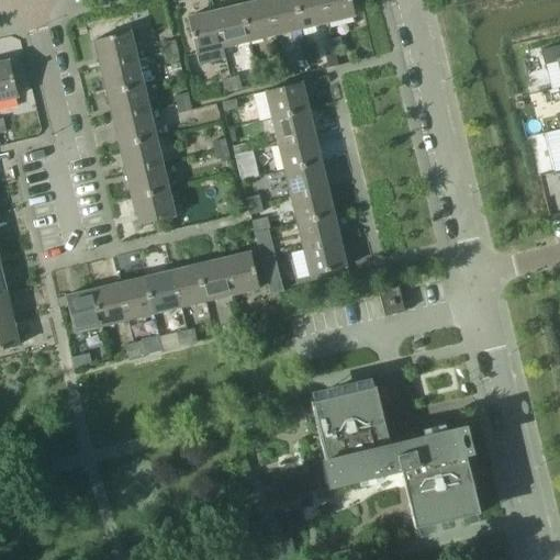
[(257,0),(243,3),(252,40),(277,34),(268,0),(257,0)]
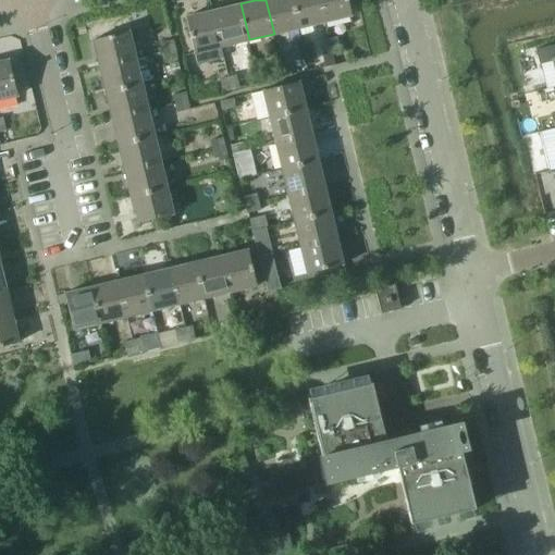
[(266,0),(274,34),(300,27),(294,0),(266,0)]
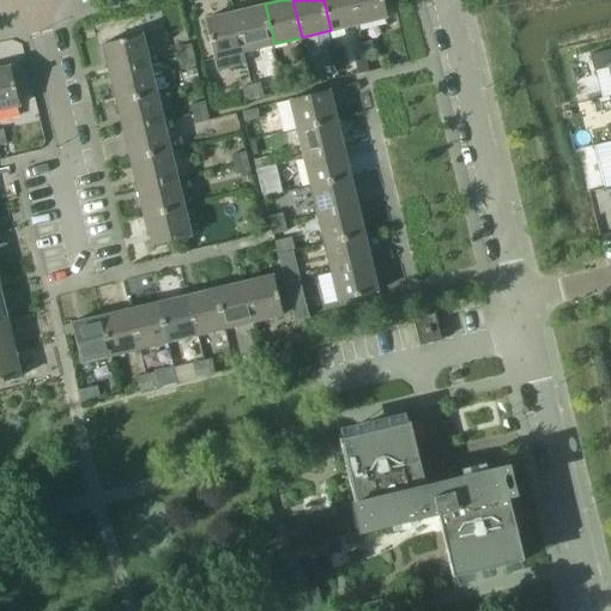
[(324,0),(331,30),(360,23),(354,0),(324,0)]
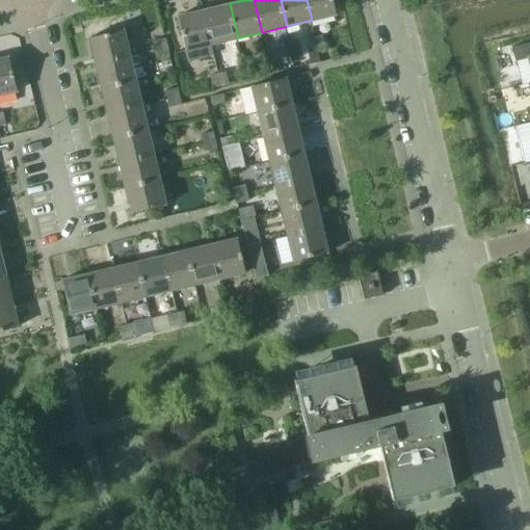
[(307,0),(312,20),(337,14),(334,0),(307,0)]
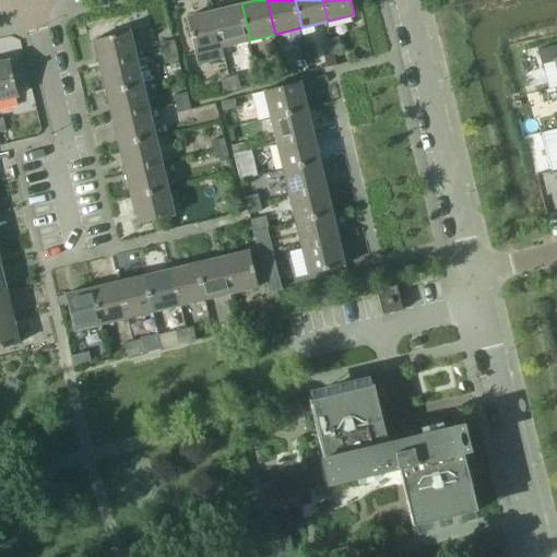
[(241,3),(214,10),(223,46),(250,39),(241,3)]
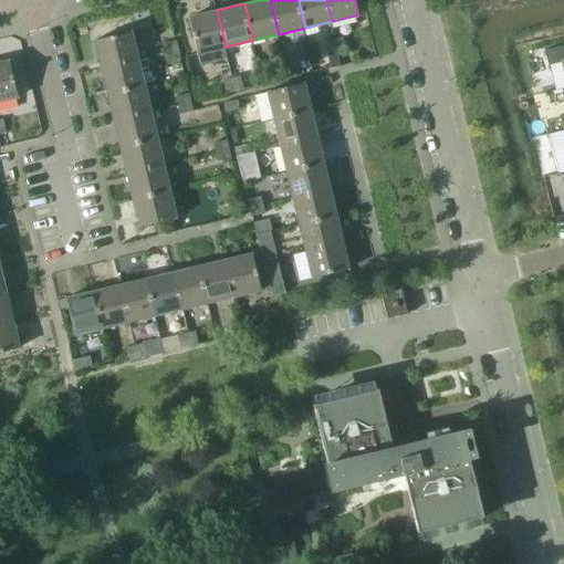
[(217,10),(190,17),(201,64),(229,58),(226,47),(217,10)]
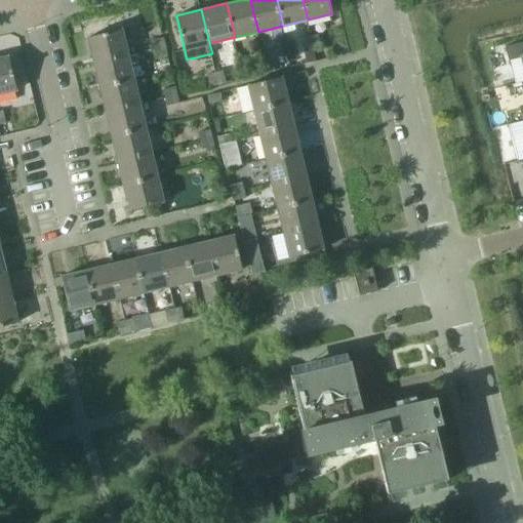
[(123,29),(89,36),(94,61),(128,53),(123,29)]
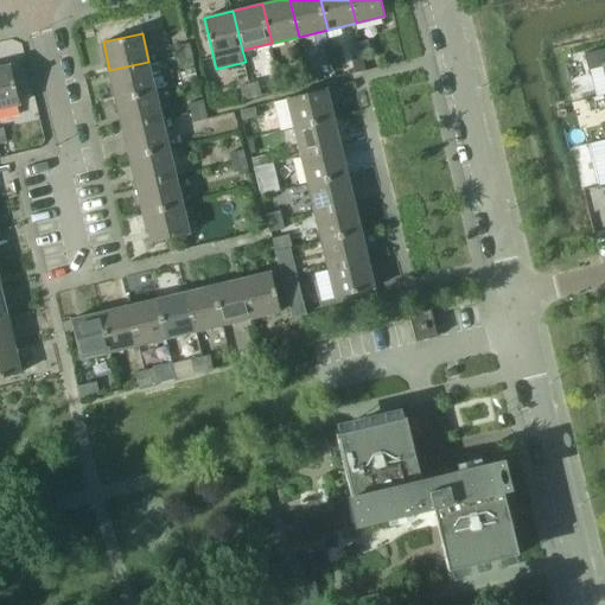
[(373,52),(369,39),(360,42),(363,55),(373,52)]
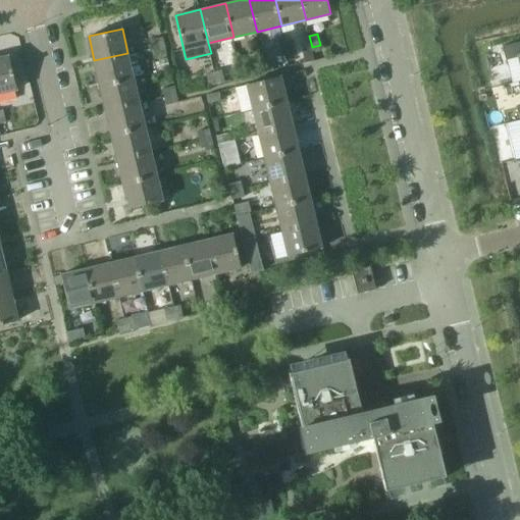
[(151,39),(153,47),(165,44),(163,36),(151,39)]
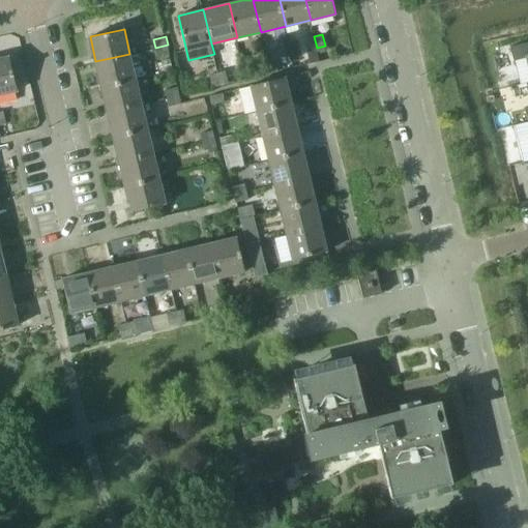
[(317,48),(314,36),(306,38),(310,50),(317,48)]
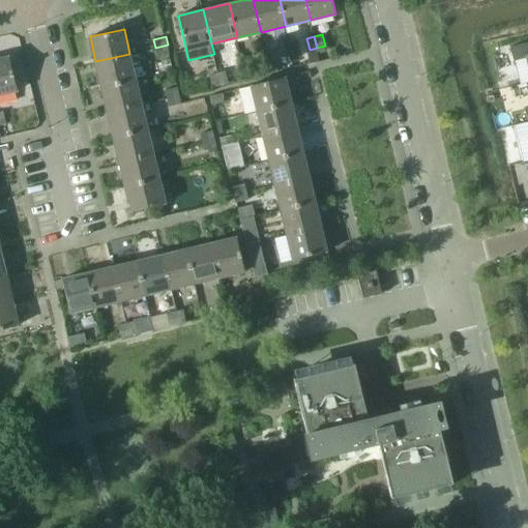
[(527,41),(511,46),(515,60),(527,57),(527,41)]
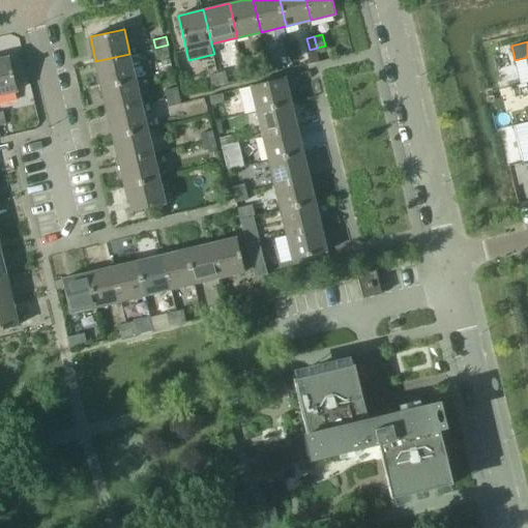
[(168,45),(155,48),(157,56),(170,53),(168,45)]
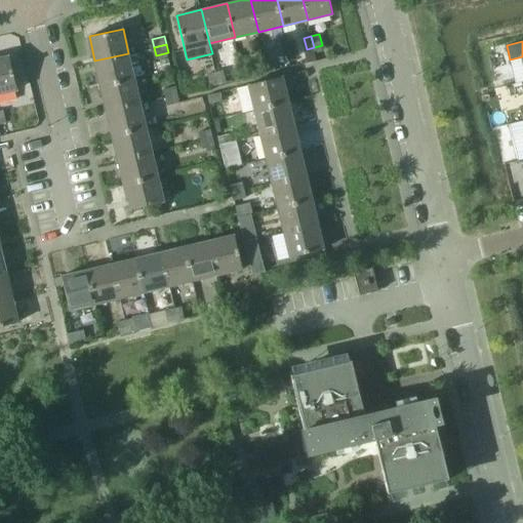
[(317,59),(314,47),(307,49),(305,50),(308,62),(317,59)]
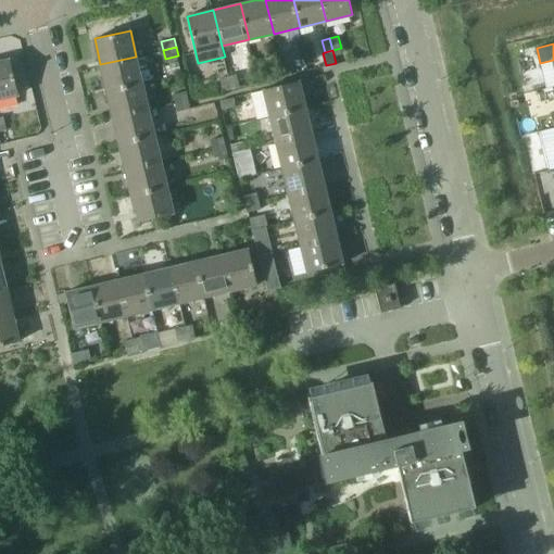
[(136,57),(100,64),(106,91),(142,83),(136,57)]
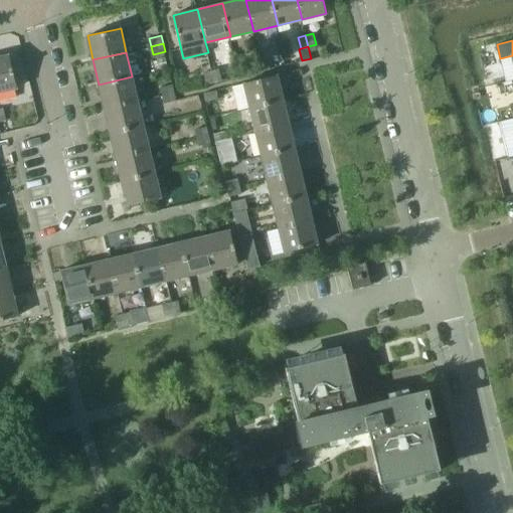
[(9,54),(0,56),(0,92),(17,88),(9,54)]
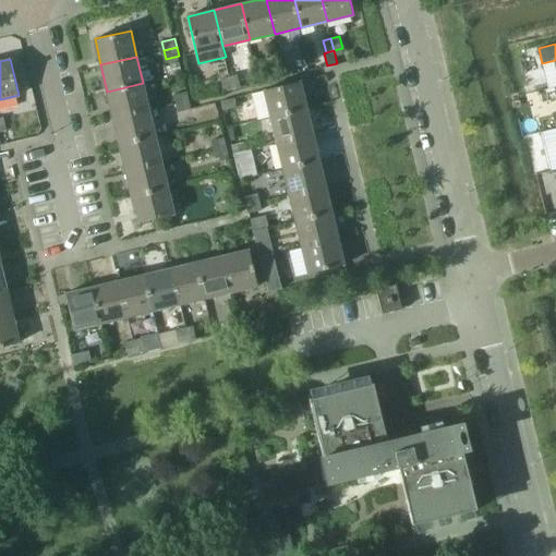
[(180,61),(171,63),(173,74),(183,72),(180,61)]
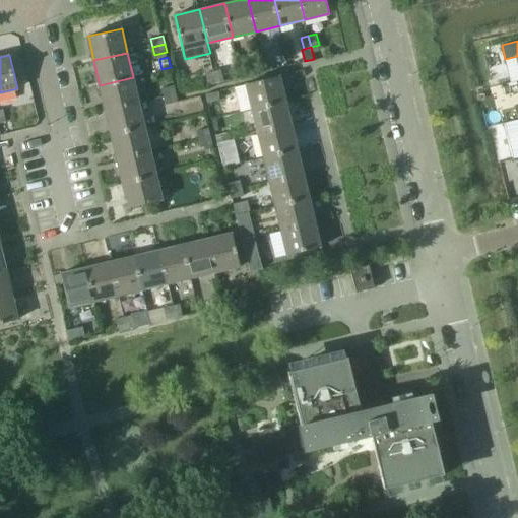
[(270,57),(263,59),(265,70),(273,69),(270,57)]
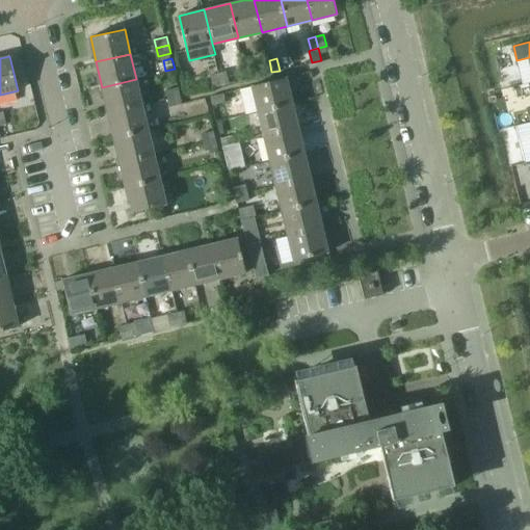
[(261,62),(263,74),(271,72),(269,60),(261,62)]
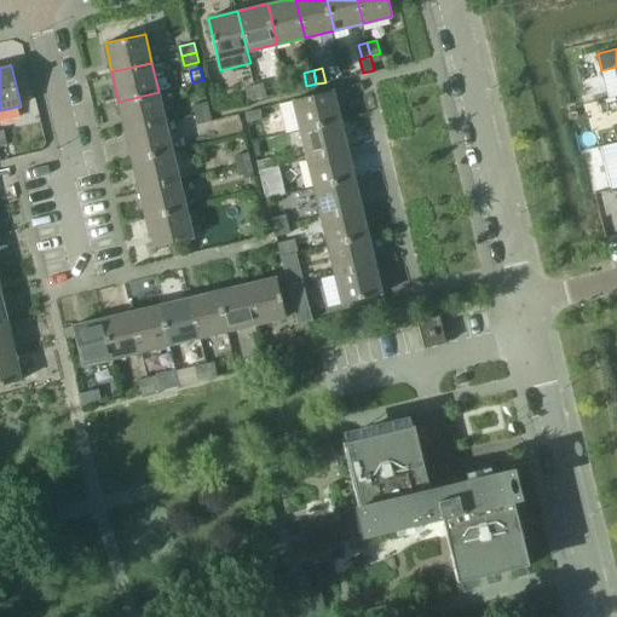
[(264,82),(255,84),(259,98),(267,96),(264,82)]
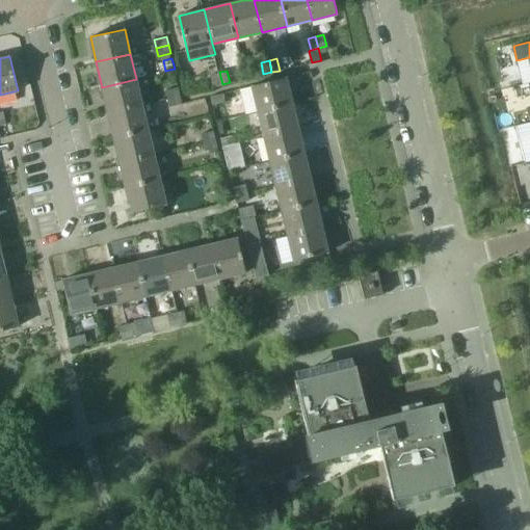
[(211,74),(214,86),(222,84),(219,72),(211,74)]
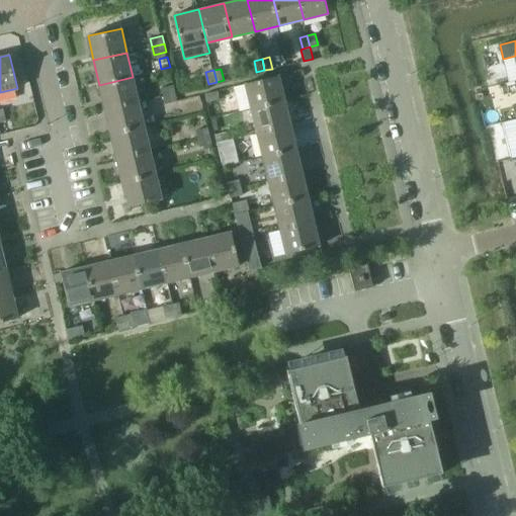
[(279,75),(246,83),(251,107),(285,99),(279,75)]
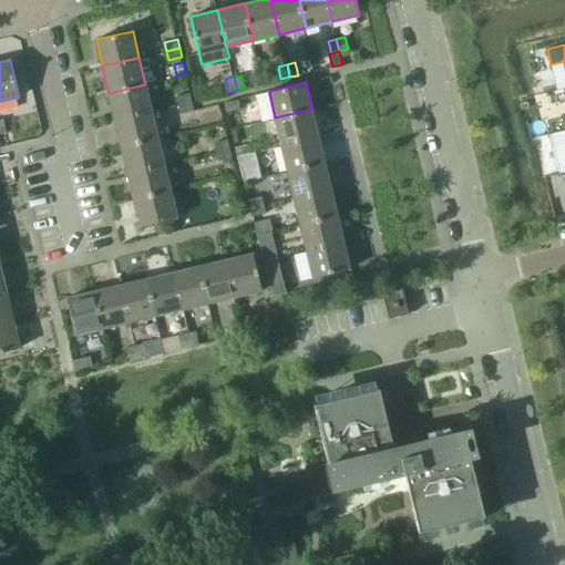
[(145,84),(109,93),(115,120),(152,111),(145,84)]
